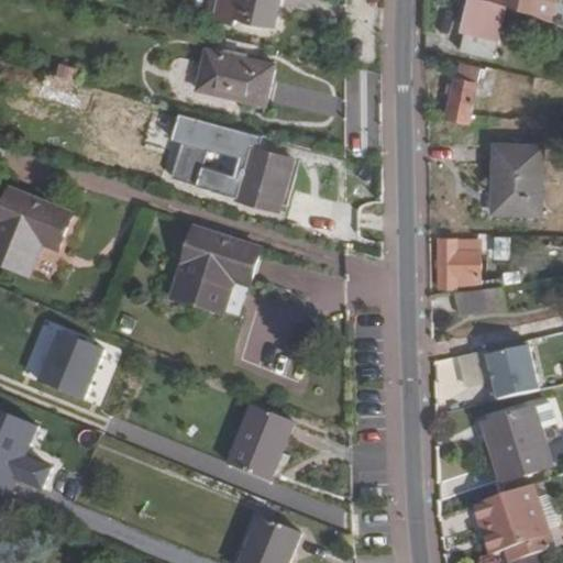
[(242,0),(241,0),(234,0),(232,17),(239,18),(236,24),(261,30),(262,23),(276,26),(282,0),(242,0)]
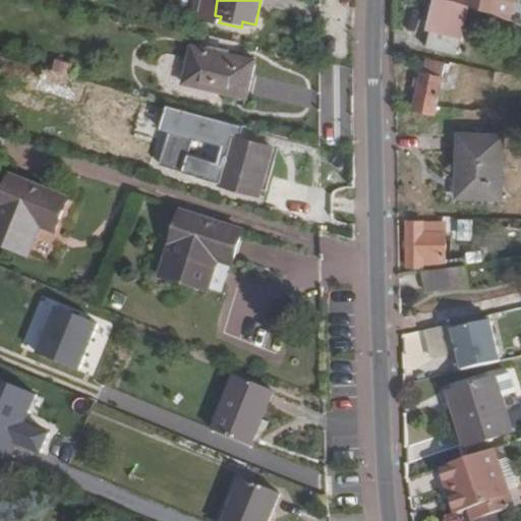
[(438,0),(426,47),(456,53),(460,36),(461,37),(468,6),(442,0),(438,0)]
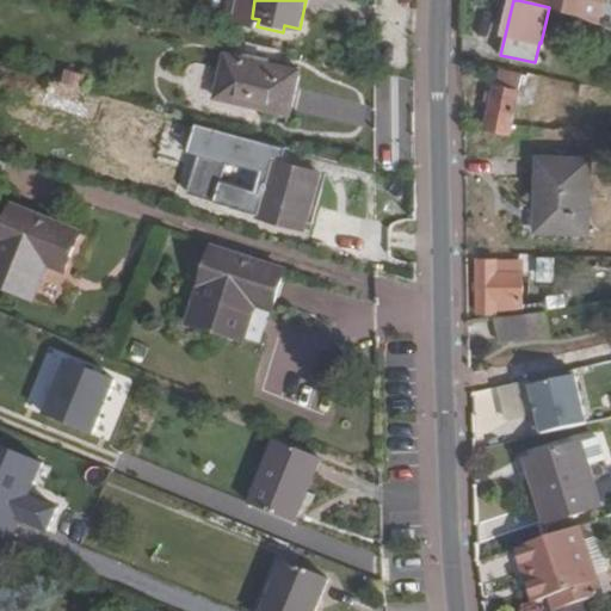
[(610,0),(536,0),(536,2),(554,6),(581,16),(598,25),(610,30),(610,0)]
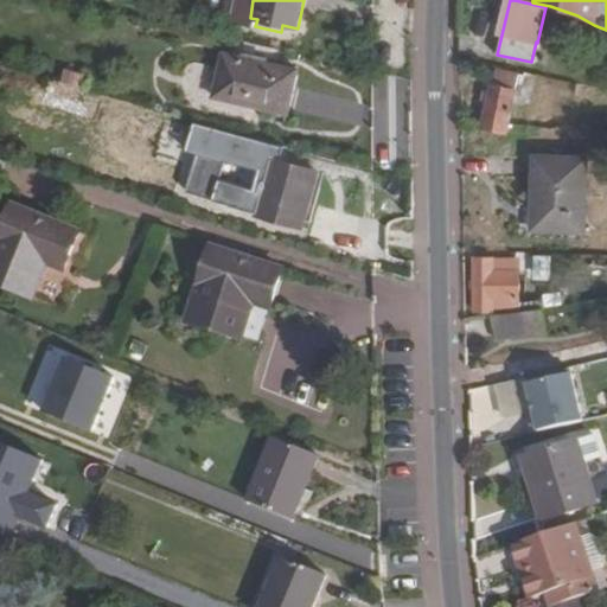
[(288,115),(298,72),(224,55),(213,98),(256,109),(288,115)]
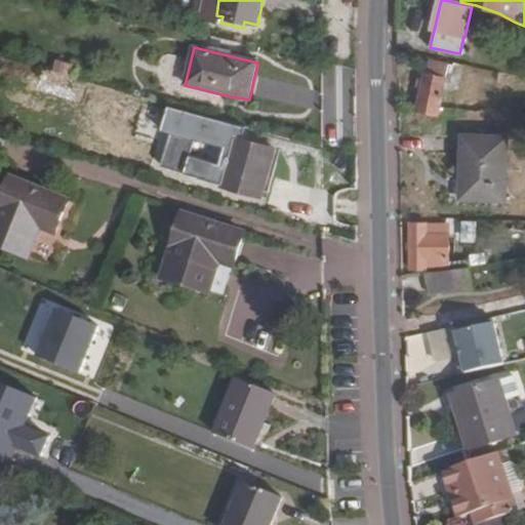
[(448,64),(429,59),(419,110),(438,114),(448,64)]
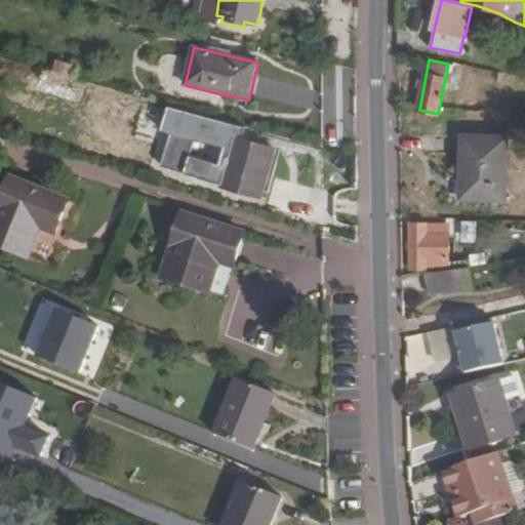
[(71,90),(74,80),(43,71),(40,82),(71,90)]
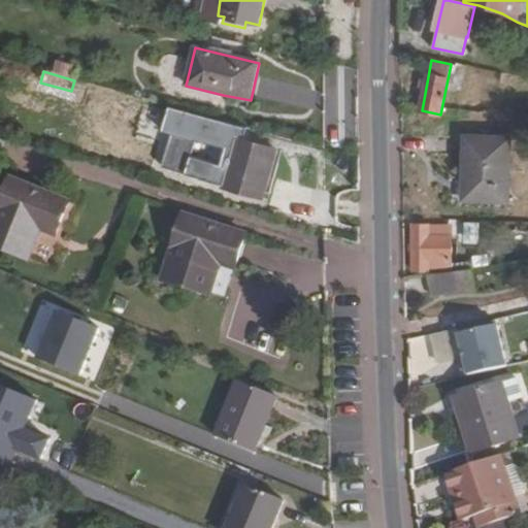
[(512,138),(467,137),(464,199),(508,202),(512,138)]
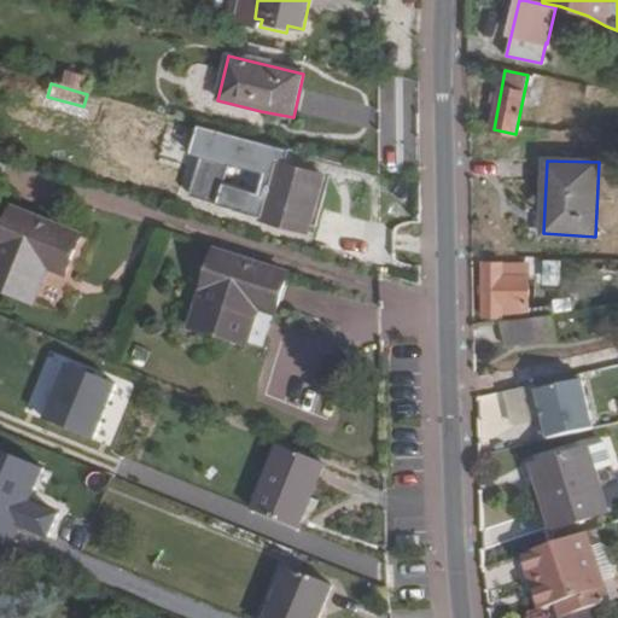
[(308,231),(324,175),(278,162),(262,217),(308,231)]
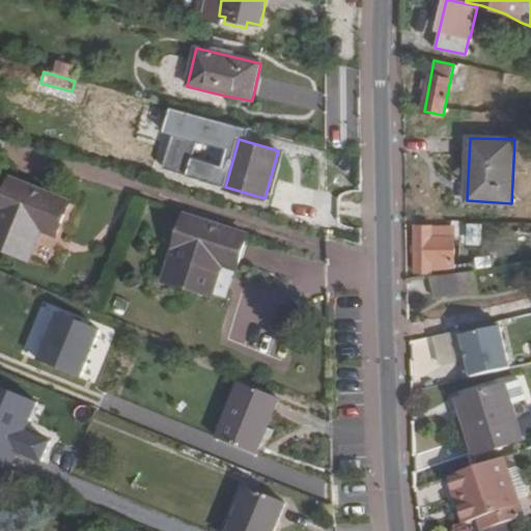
[(71,205),(12,180),(0,210),(0,248),(29,260),(42,230),(57,235),(71,205)]
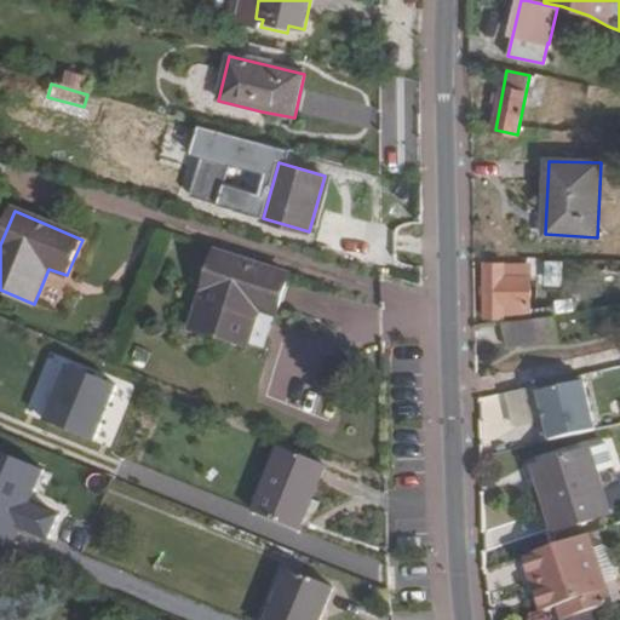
[(276,316),(290,277),(216,254),(195,325),(248,343),(258,310),(276,316)]
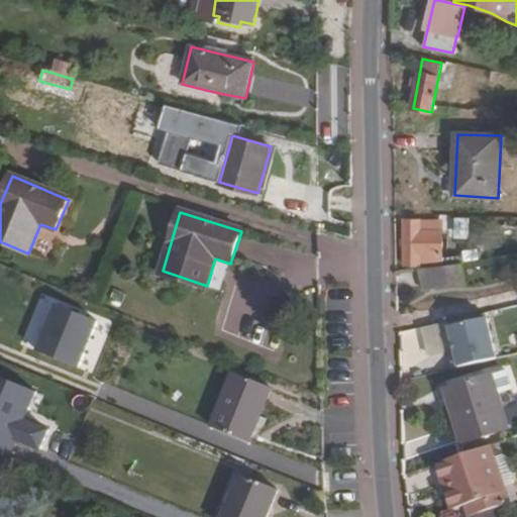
[(474,237),(474,216),(457,216),(457,237),(474,237)]
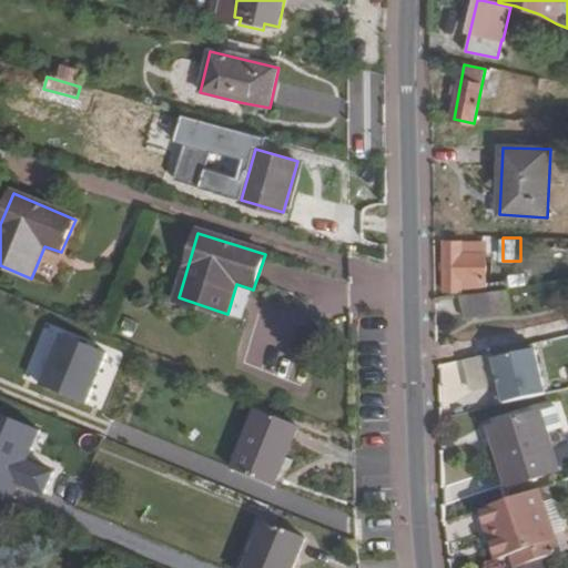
[(444,242),(444,292),(462,293),(462,281),(485,281),(485,255),(484,255),(484,243),(462,243),(462,242),(444,242)]
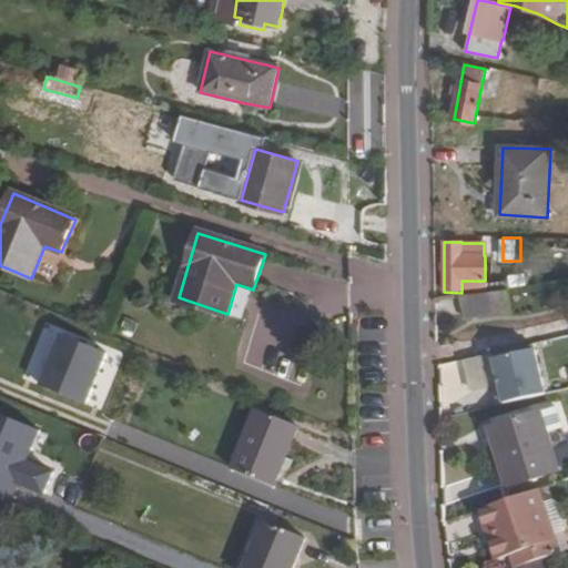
[(510,312),(507,290),(506,290),(462,295),(465,317),(510,312)]
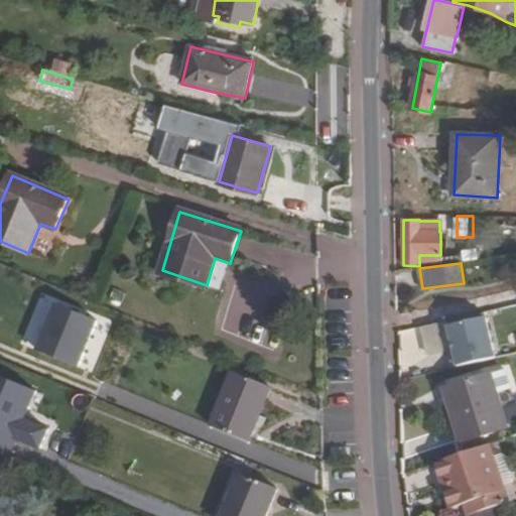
[(37,352),(78,369),(98,323),(56,305),(37,352)]
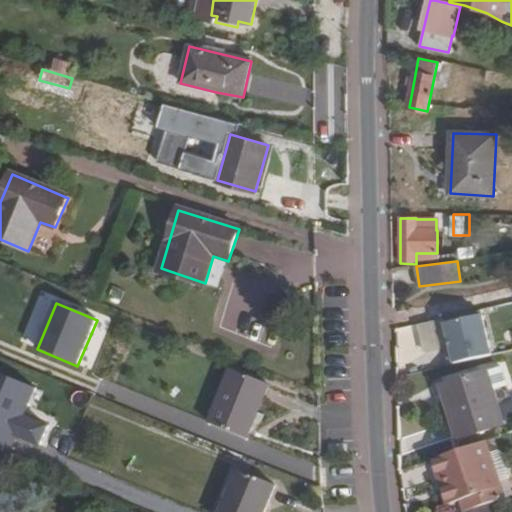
[(452,365),(490,357),(481,317),(446,325),(452,348),(448,349),(452,365)]
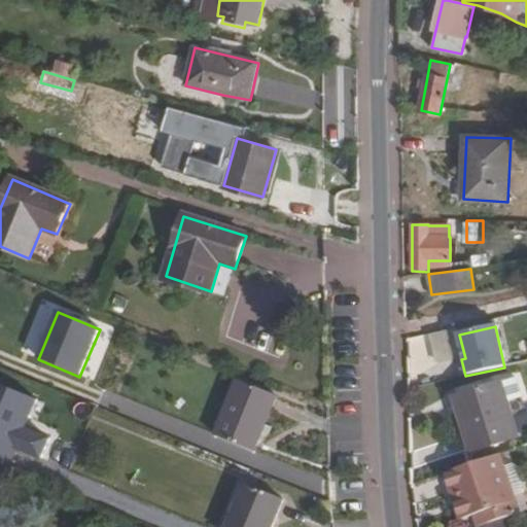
[(501,384),(455,398),(471,453),(519,438),(526,434),(526,413),(517,379),(501,384)]
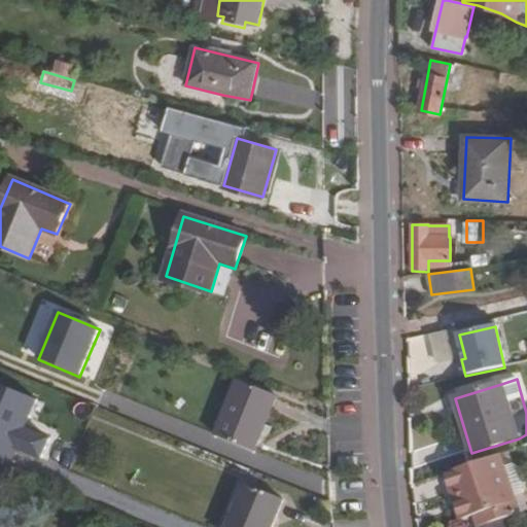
[(277,397),(239,381),(216,436),(254,453),(277,397)]
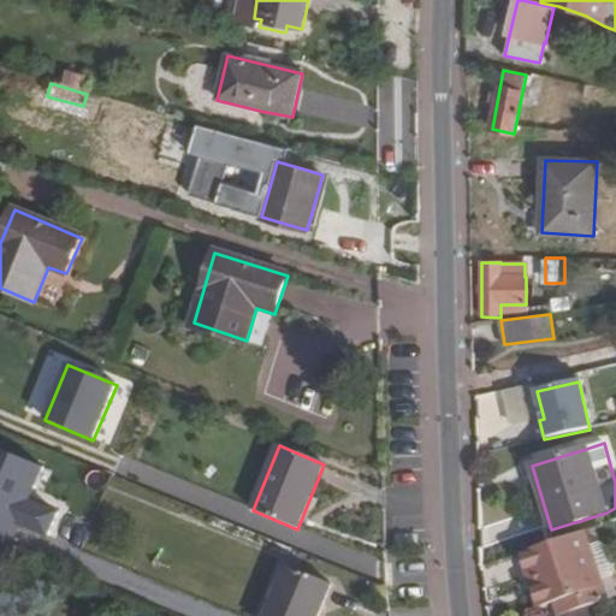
[(0,449),(0,544),(11,549),(21,525),(49,537),(59,514),(30,502),(43,468),(0,449)]
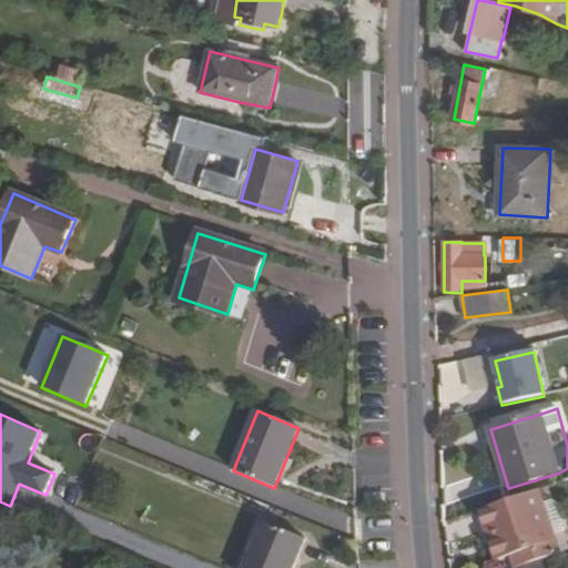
[(490,530),(501,559),(511,557),(515,567),(518,567),(560,554),(539,490),(480,511),(487,531),(490,530)]
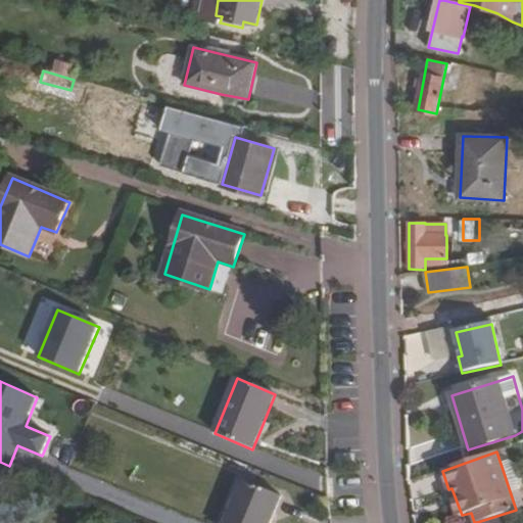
[(270,522),(281,495),(243,479),(226,522),(270,522)]
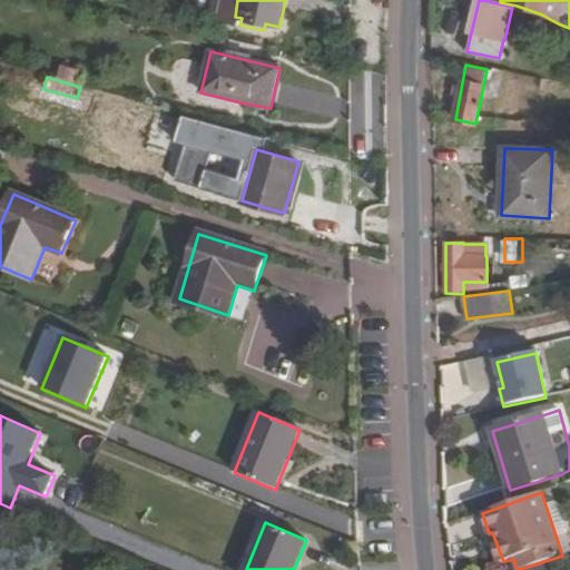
[(503,561),(492,532),(489,533),(499,563),(503,561)]
